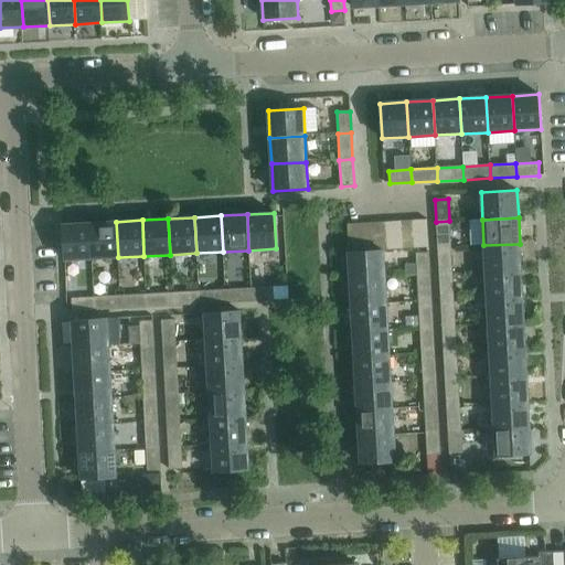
[(427,220),(413,221),(415,248),(429,248),(427,220)]
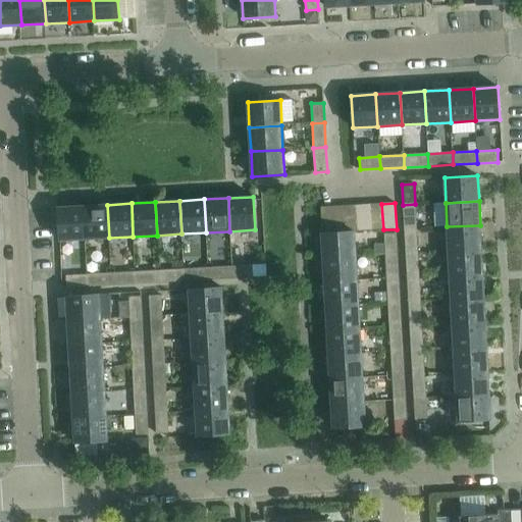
[(370,204),(358,205),(359,231),(371,230),(370,204)]
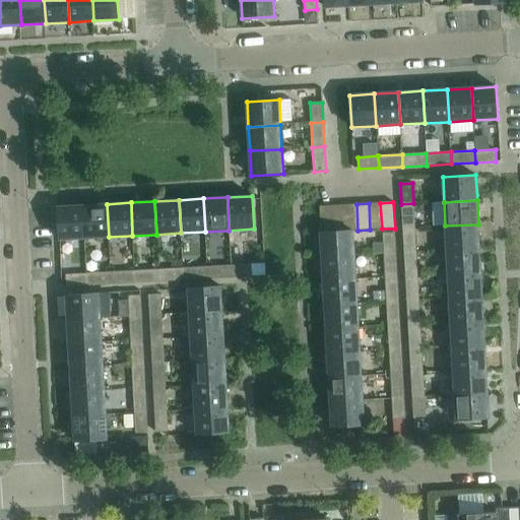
[(380,203),(369,203),(370,230),(382,229),(380,203)]
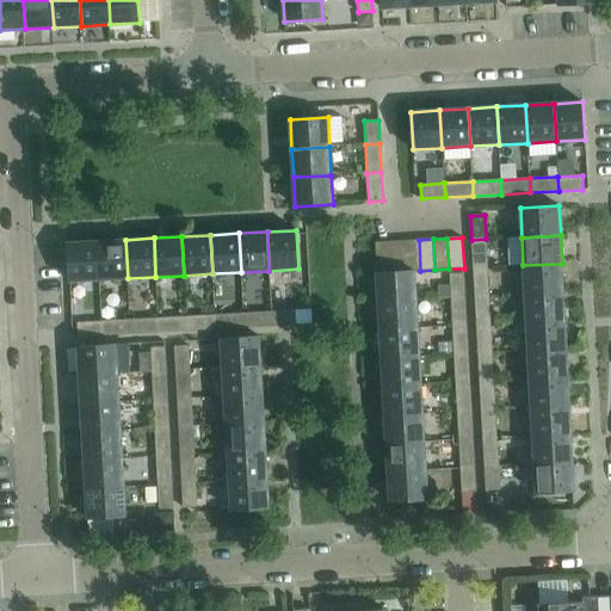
[(486,239),(471,240),(474,269),(488,267),(486,239)]
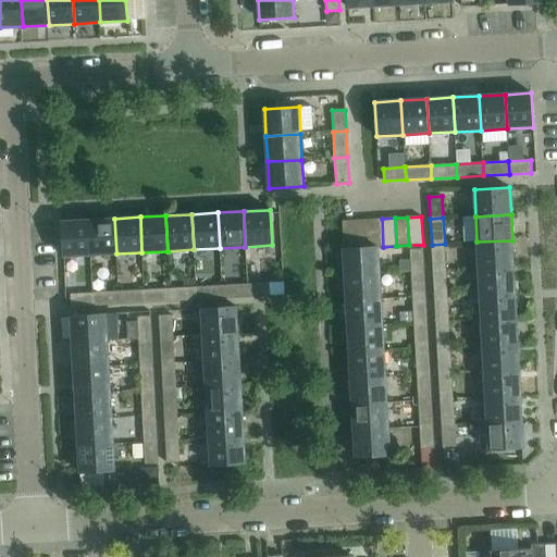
[(114,219),(88,220),(90,256),(116,254),(114,219)]
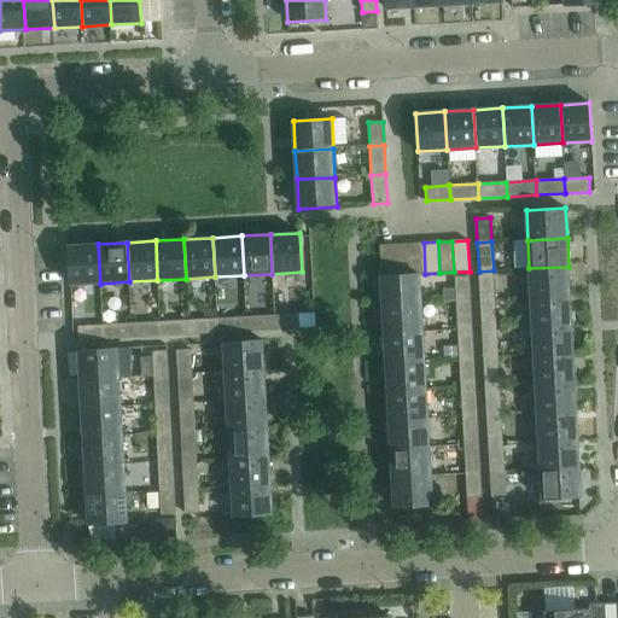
[(424,243),(409,244),(412,274),(420,274),(425,274),(424,243)]
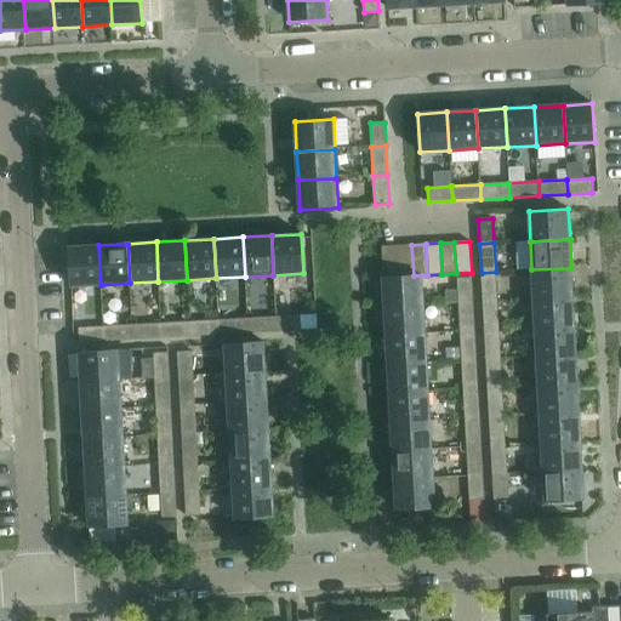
[(101,285),(98,245),(69,246),(70,286),(101,285)]
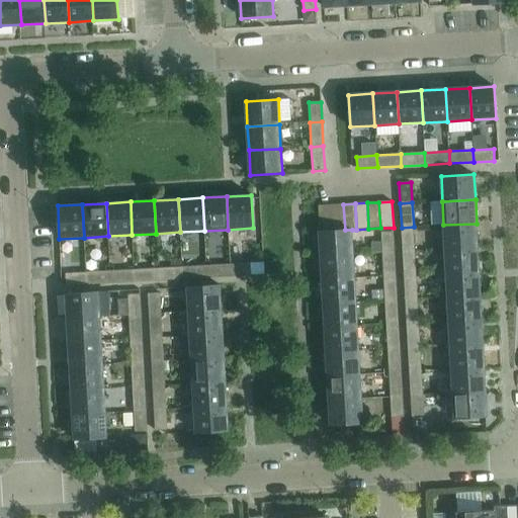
[(319,205),(320,232),(333,231),(331,204),(319,205)]
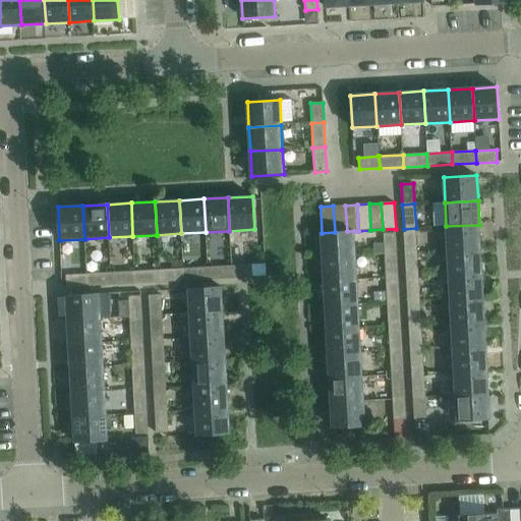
[(345,206),(333,206),(335,232),(347,231),(345,206)]
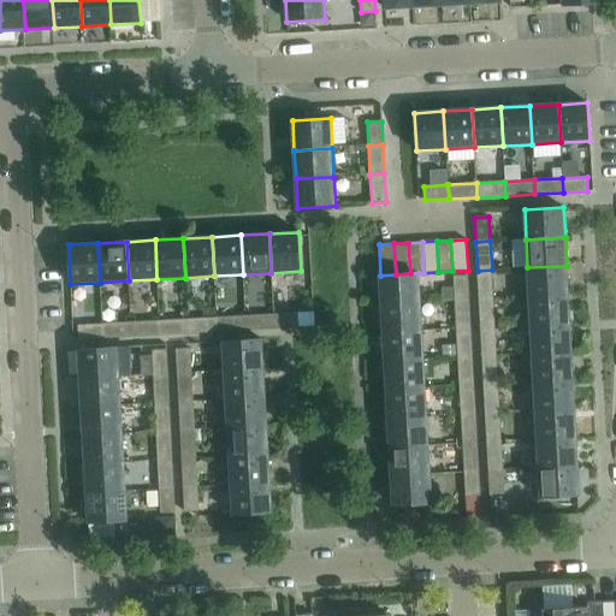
[(567,266),(527,267),(529,296),(568,294),(567,266)]
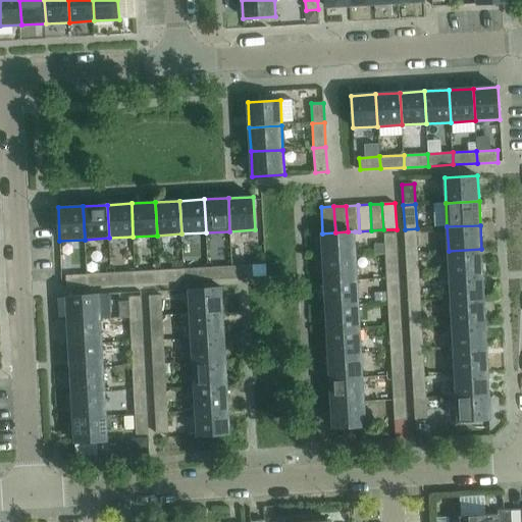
[(417,228),(405,229),(406,254),(418,253),(417,228)]
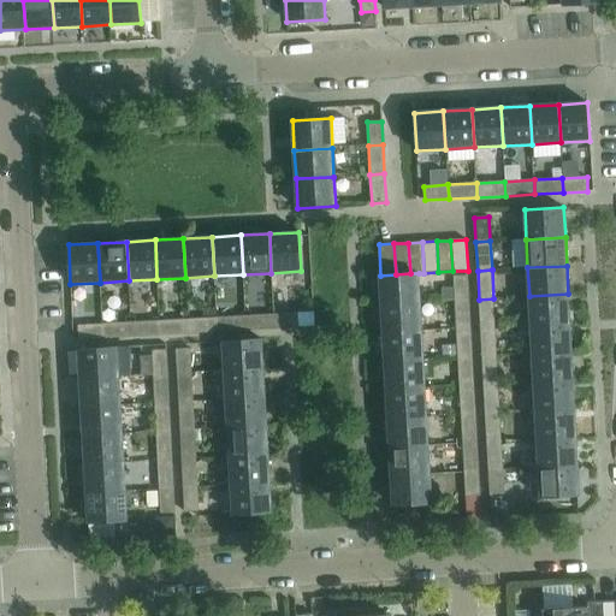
[(396,274),(380,276),(381,304),(420,302),(419,273),(410,273),(396,274)]
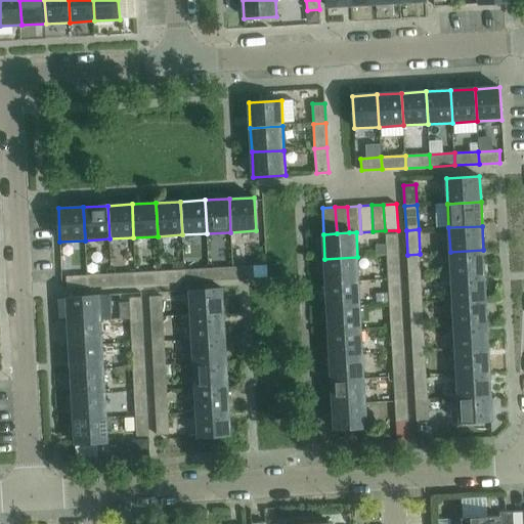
[(398,233),(386,234),(387,256),(399,255),(398,233)]
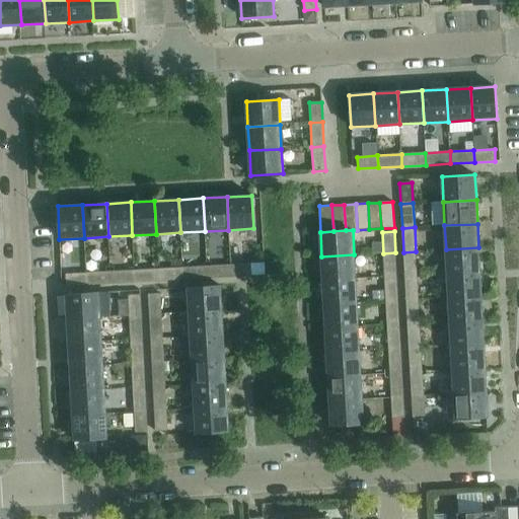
[(478,247),(446,249),(447,274),(480,272),(478,247)]
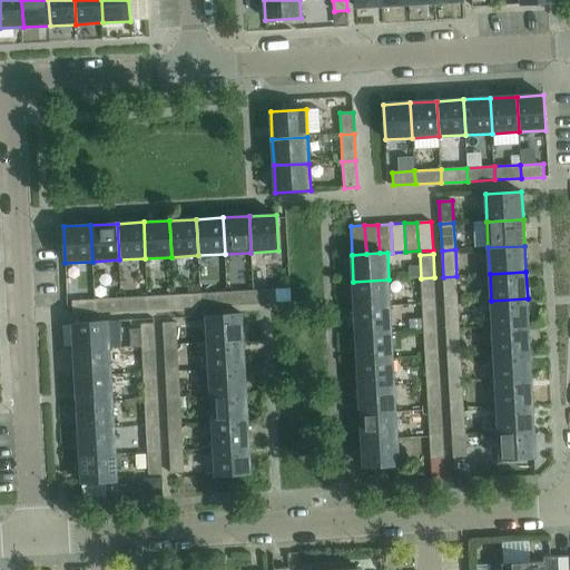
[(457,276),(443,277),(444,303),(458,303),(457,276)]
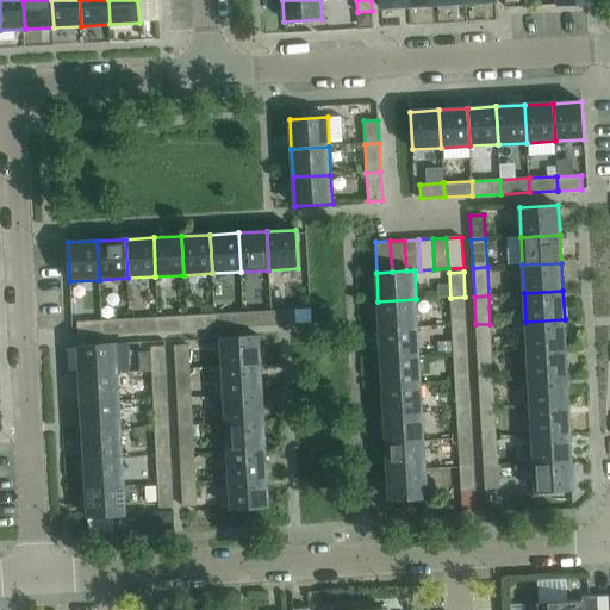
[(465,297),(450,298),(452,325),(466,325),(465,297)]
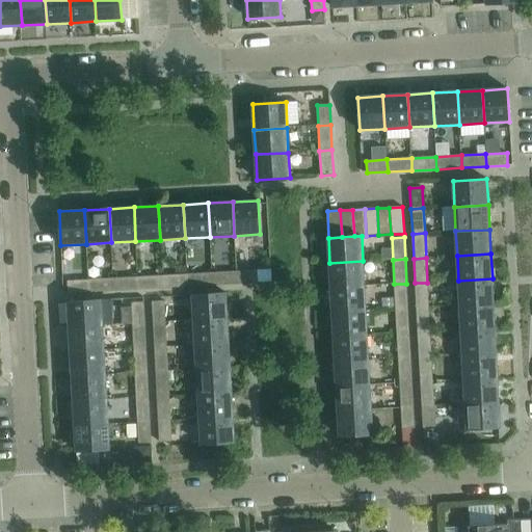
[(363,261),(329,263),(331,288),(364,286),(363,261)]
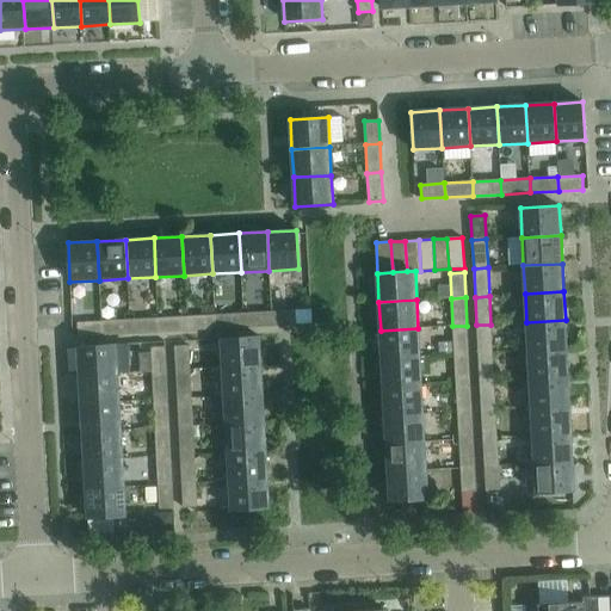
[(295,310),(271,312),(272,326),(296,325),(295,310)]
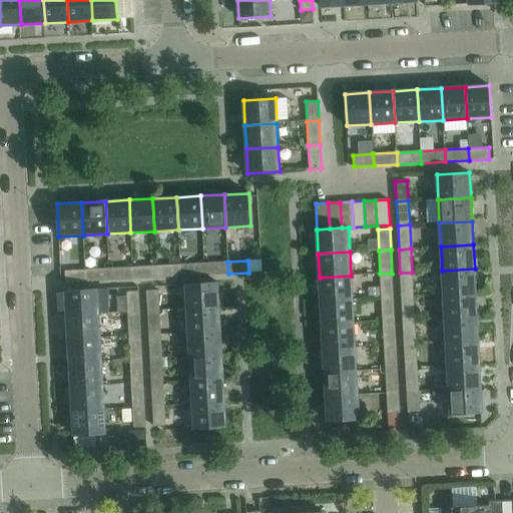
[(227,262),(204,264),(204,276),(228,274),(227,262)]
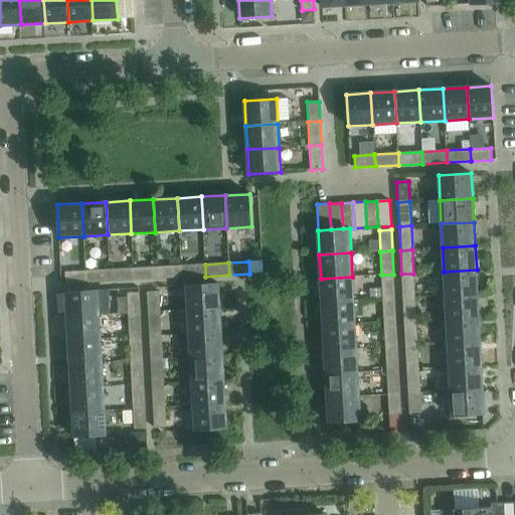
[(205,265),(181,266),(181,278),(205,277),(205,265)]
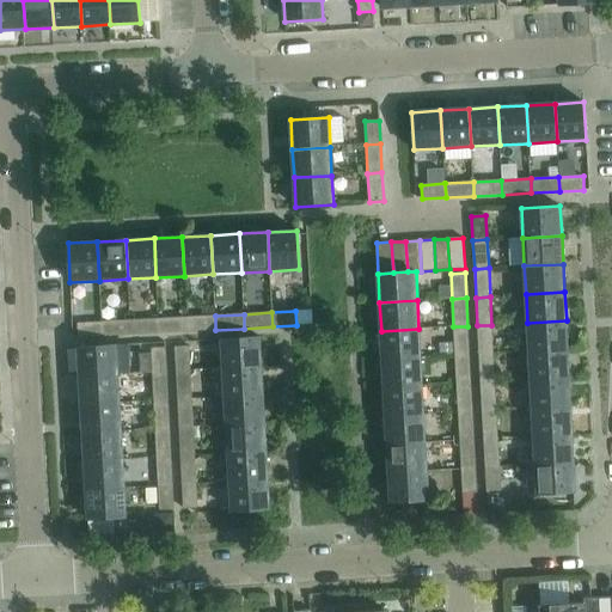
[(215,316),(187,317),(188,331),(215,330),(215,316)]
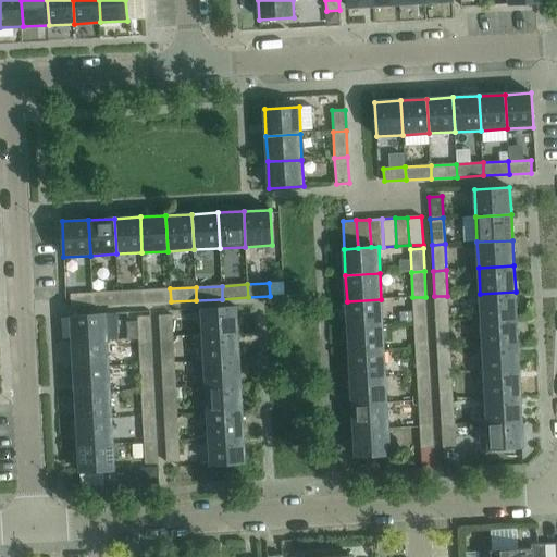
[(170,288),(144,291),(145,304),(171,301),(170,288)]
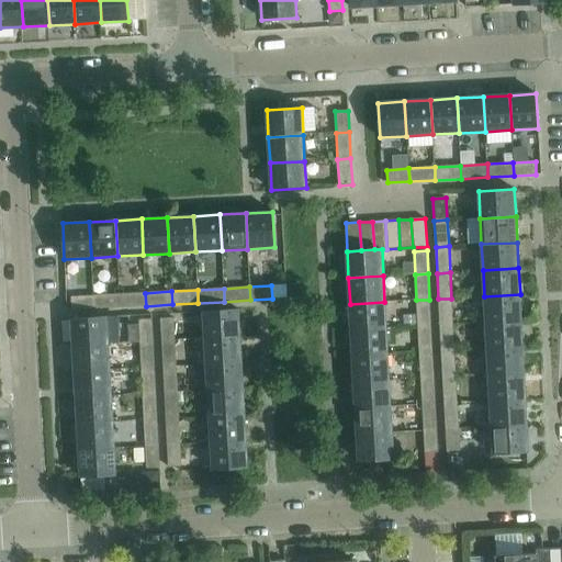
[(119,294),(120,307),(146,306),(145,293),(119,294)]
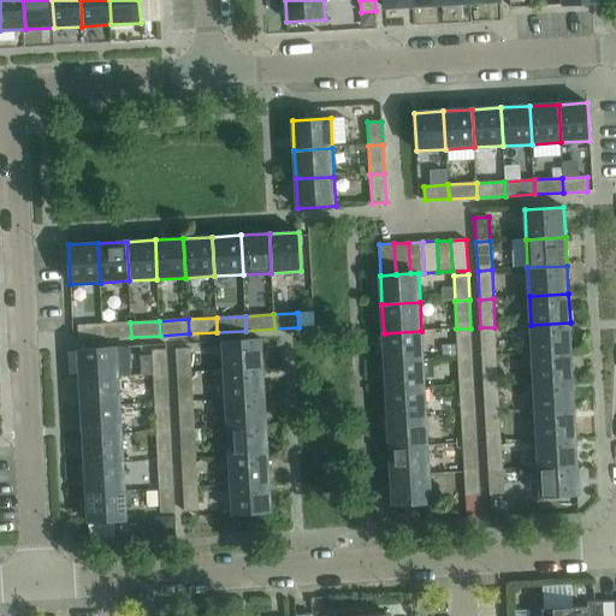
[(130,323),(102,324),(102,338),(131,337),(130,323)]
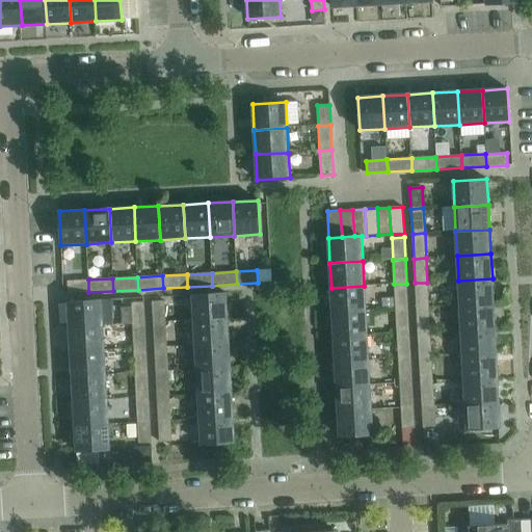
[(493,278),(458,281),(459,306),(494,303),(493,278)]
